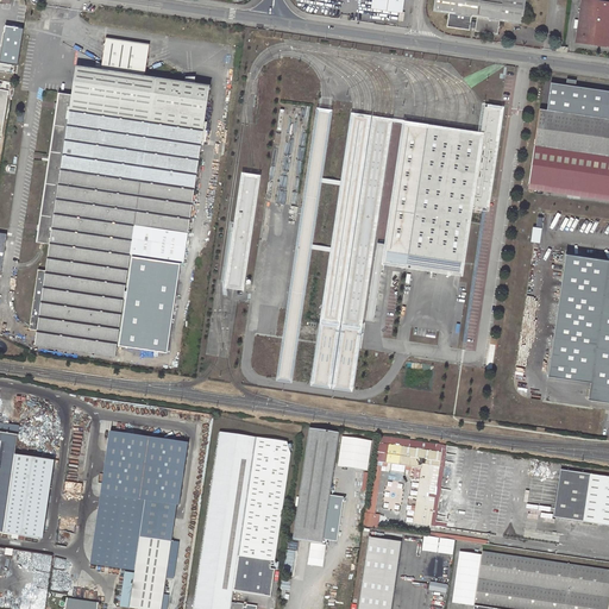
[(372,0),(372,7),(401,12),(403,12),(405,0),(372,0)]
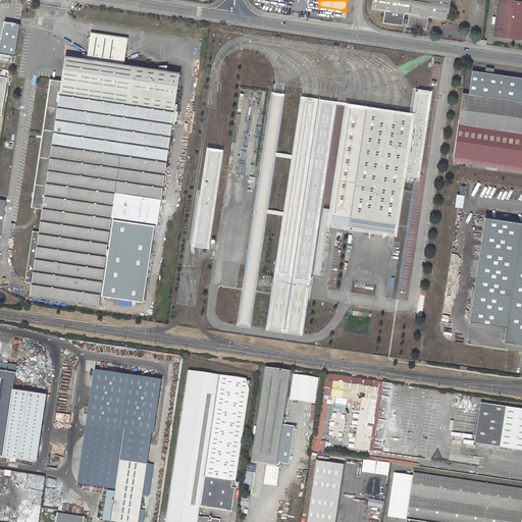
[(385,11),(383,22),(403,25),(404,22),(404,18),(405,14),(409,14),(409,19),(408,23),(408,27),(427,29),(429,17),(448,20),(451,0),(373,0),(372,9),(385,11)]
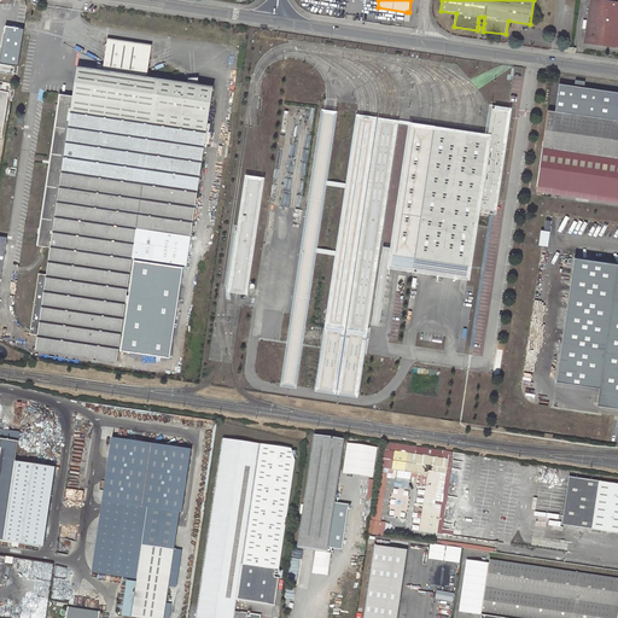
[(587,29),(584,42),(617,46),(617,0),(590,0),(588,21),(584,19),(583,28),(587,29)]
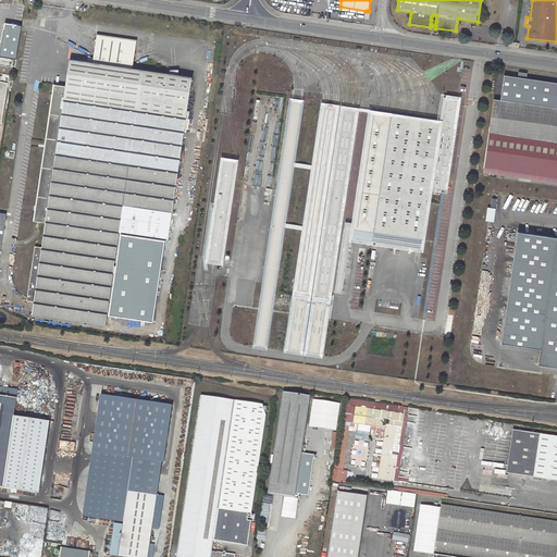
[(22,26),(5,23),(0,54),(0,57),(16,60),(22,26)]
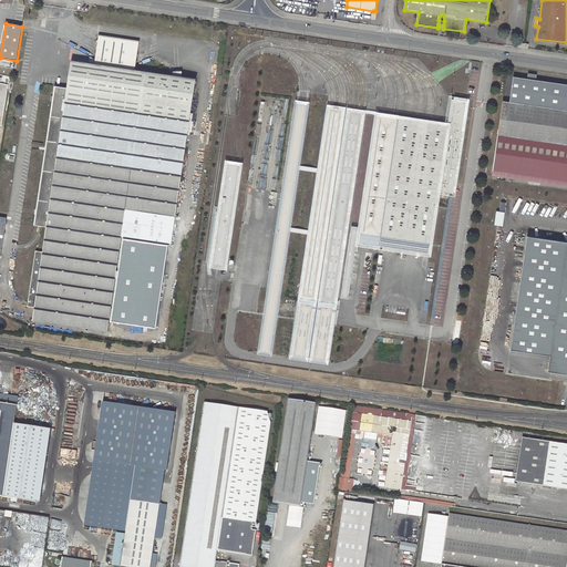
[(54,85),(34,225),(47,226),(42,251),(35,250),(28,306),(34,308),(32,321),(107,332),(122,236),(172,244),(187,134),(189,134),(193,113),(191,113),(196,79),(135,70),(138,40),(98,34),(93,63),(71,60),(68,88),(54,85)]
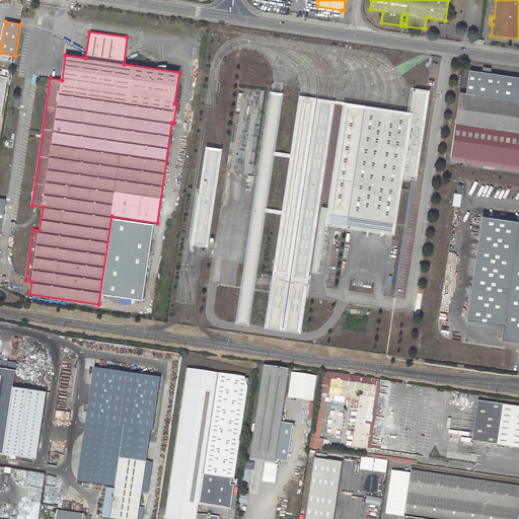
[(461,92),(460,92),(455,123),(451,154),(469,157),(518,164),(518,77),(470,70),(467,93),(461,92)]
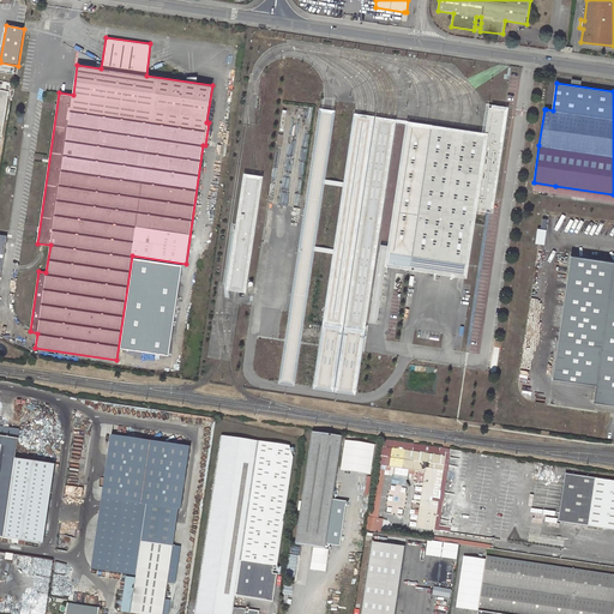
[(292,101),(282,100),(256,280),(252,306),(248,335),(282,339),(301,209),(315,104),(307,103),(302,102),(296,102),(292,101)]
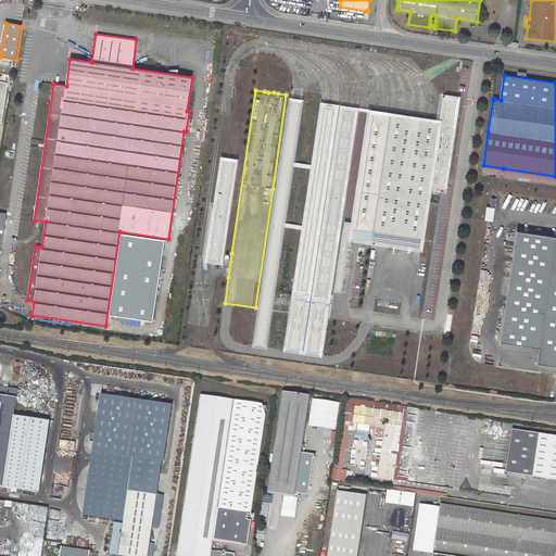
[(440,194),(440,191),(447,192),(462,96),(457,96),(442,93),(439,116),(438,118),(434,118),(425,116),(415,115),(406,114),(396,112),(386,111),(377,110),(369,109),(352,222),(351,227),(388,234),(387,242),(399,244),(400,235),(426,239),(431,204),(431,202),(439,203),(440,194)]
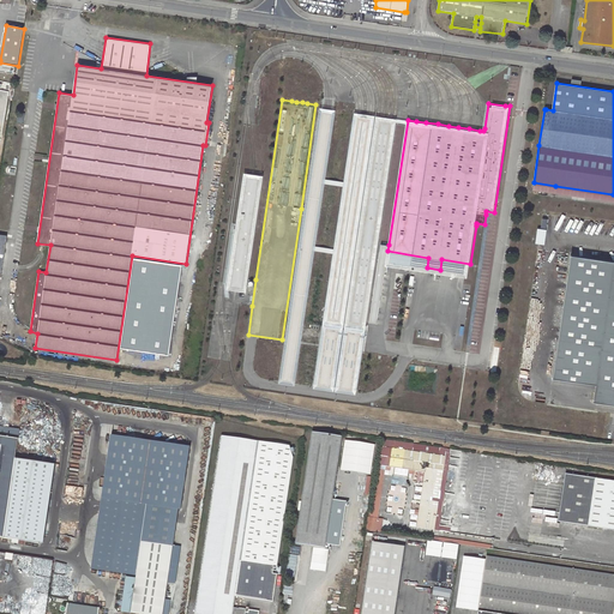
[(323,108),(320,107),(305,209),(290,312),(286,339),(286,342),(280,381),(280,384),(295,386),(295,384),(301,344),(301,342),(315,246),(325,184),(325,179),(336,109),(335,109),(330,108),(325,108),(323,108)]
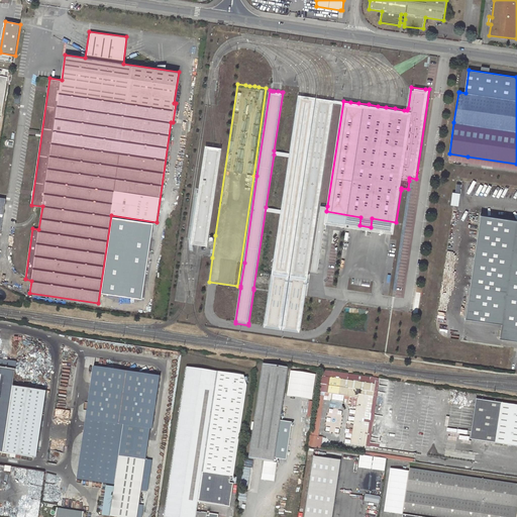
[(282,329),(316,97),(314,97),(309,96),(305,95),(300,95),(299,95),(265,327),(282,329)]
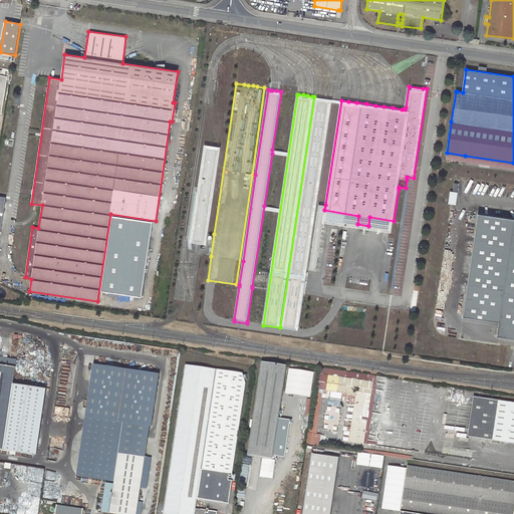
[(316,96),(315,96),(281,327),(298,330),(298,328),(303,294),(332,99),(330,98),(325,98),(321,97),(316,96)]
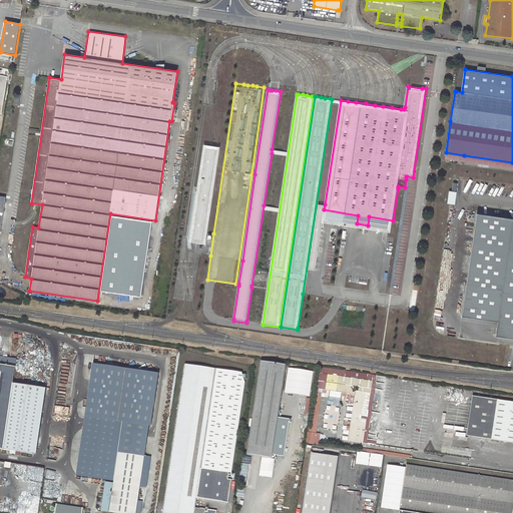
[(170,183),(175,145),(168,144),(163,182),(170,183)]
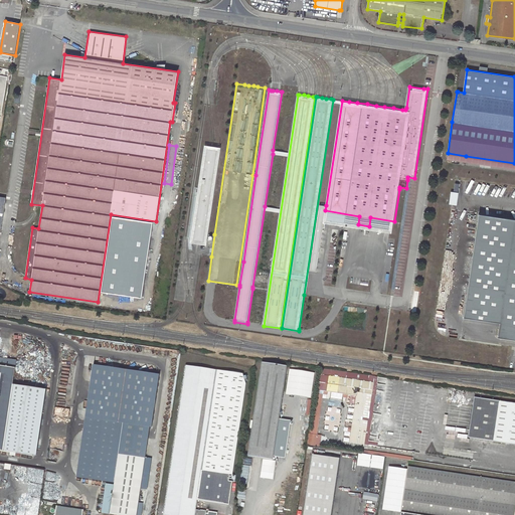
[(221,147),(205,145),(198,187),(190,242),(206,244),(208,234),(214,194),(221,147)]
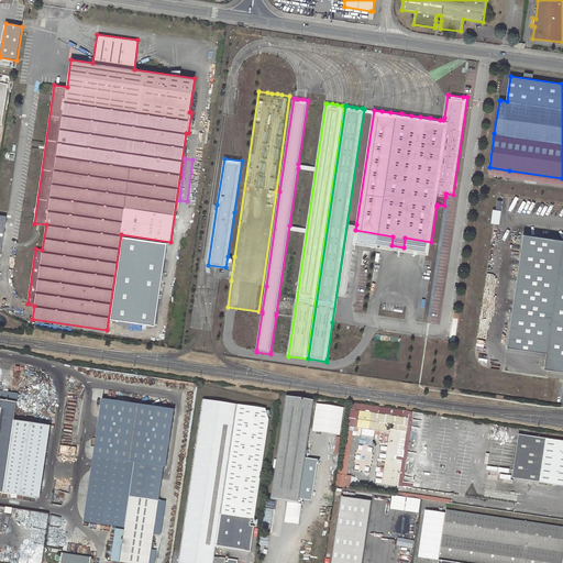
[(562,178),(509,170),(508,177),(562,185),(562,178)]
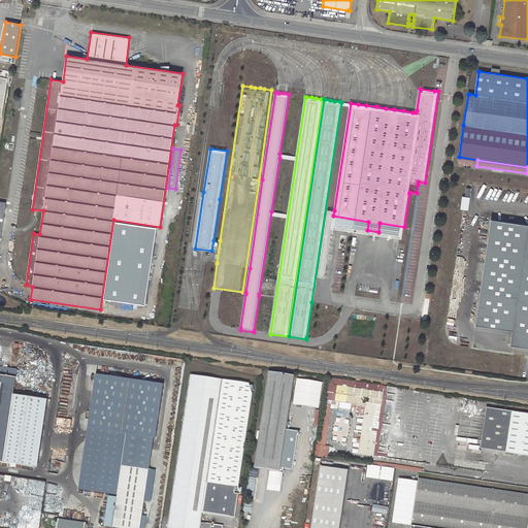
[(458,209),(466,210),(467,197),(460,196),(458,209)]
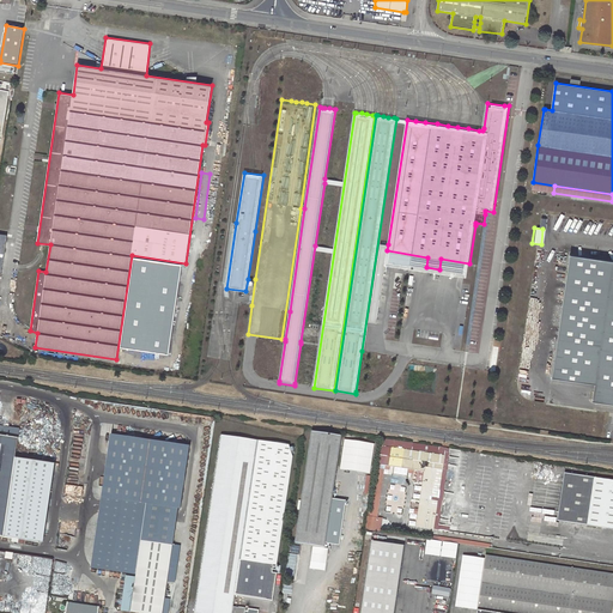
[(388,244),(381,243),(369,322),(376,323),(386,265),(387,250),(388,244)]
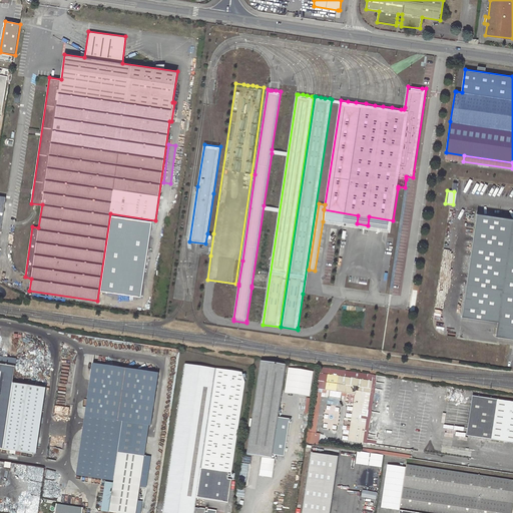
[(357,223),(358,215),(324,209),(323,221),(388,231),(392,231),(393,222),(393,220),(369,216),(368,225),(357,223)]
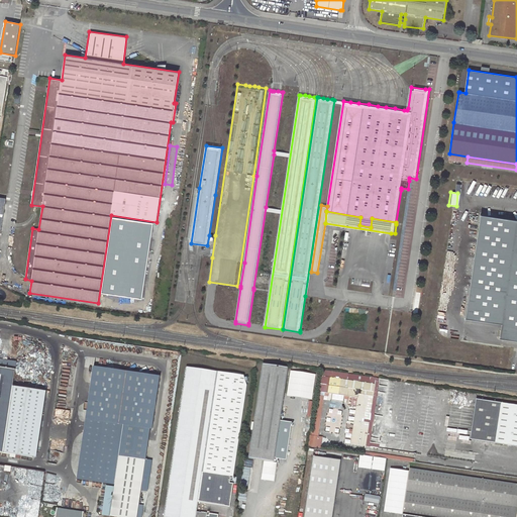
[(516,221),(482,216),(467,318),(503,323),(500,338),(516,340),(516,221)]
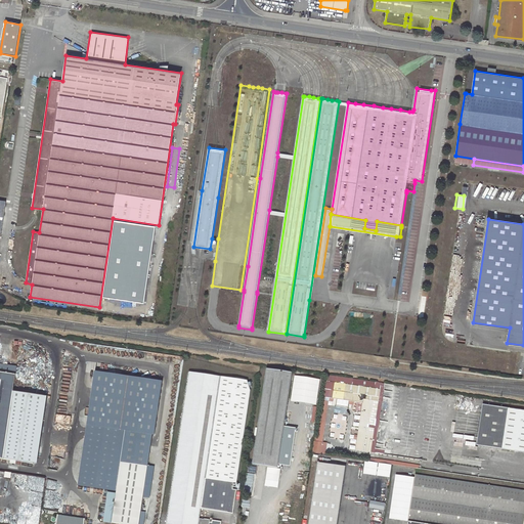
[(33,464),(43,396),(13,392),(16,367),(0,364),(0,459),(10,461),(10,464),(15,464),(15,461),(33,464)]
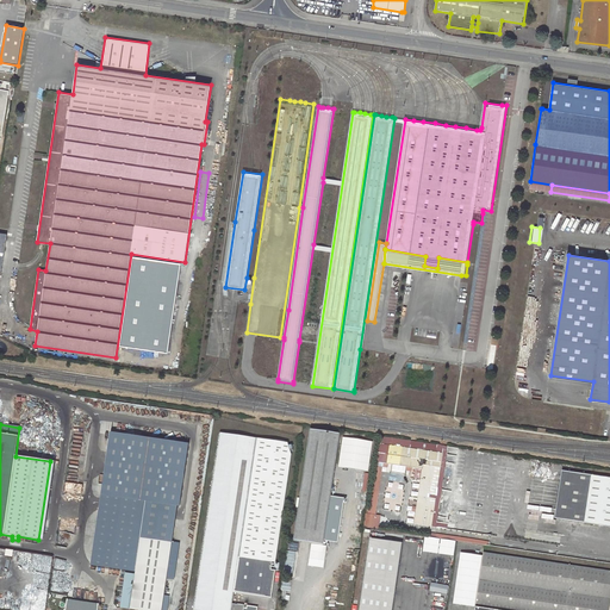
[(310,430),(293,540),(324,545),(340,434),(310,430)]
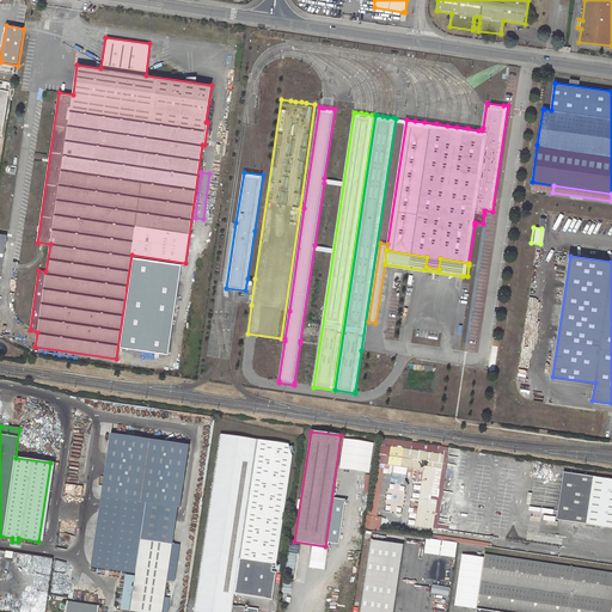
[(288,445),(220,434),(194,611),(257,611),(258,610),(248,607),(248,611),(245,610),(245,607),(233,606),(240,558),(276,564),(293,457),(288,445)]
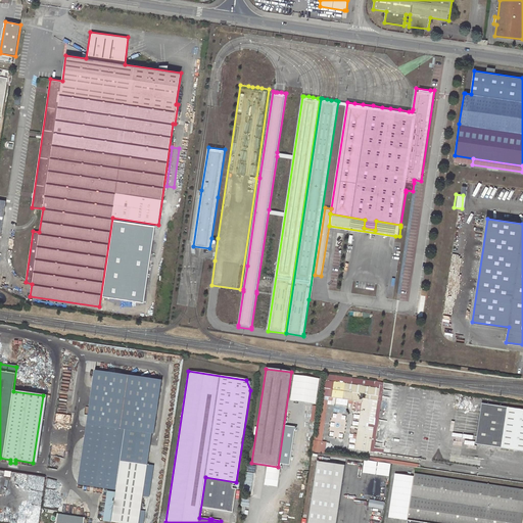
[(76,486),(108,491),(115,492),(121,461),(147,465),(161,382),(93,373),(76,486)]
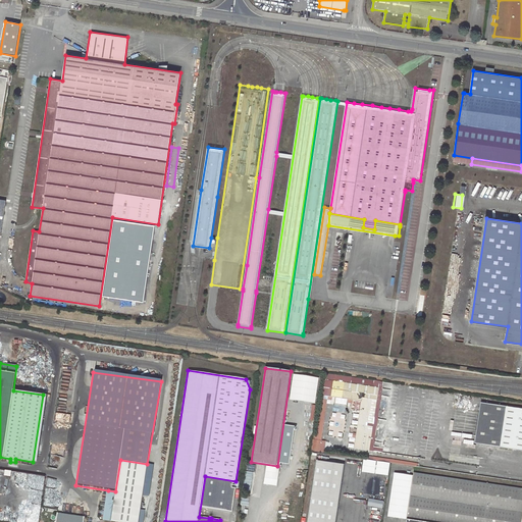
[(369,451),(378,388),(343,383),(333,382),(333,381),(330,398),(356,401),(355,411),(360,411),(354,449),(369,451)]
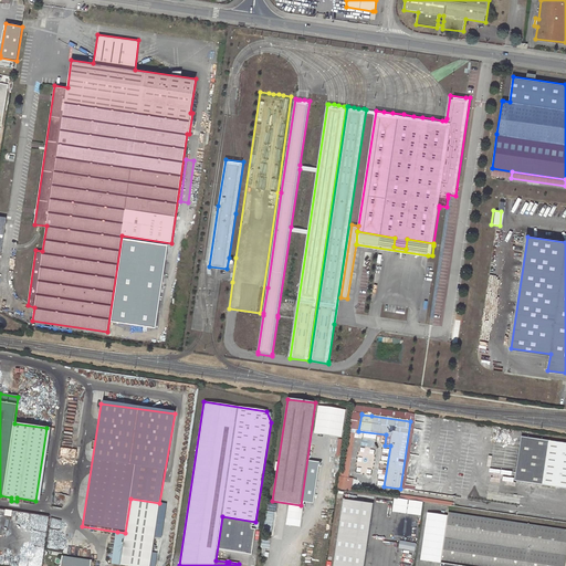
[(565,443),(548,441),(521,437),(514,481),(565,489),(565,443)]
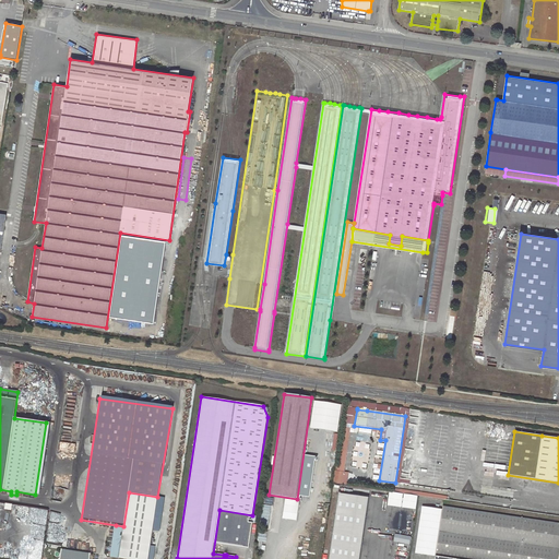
[(343,484),(343,478),(344,478),(345,478),(345,477),(344,476),(344,472),(335,471),(334,483),(343,484)]
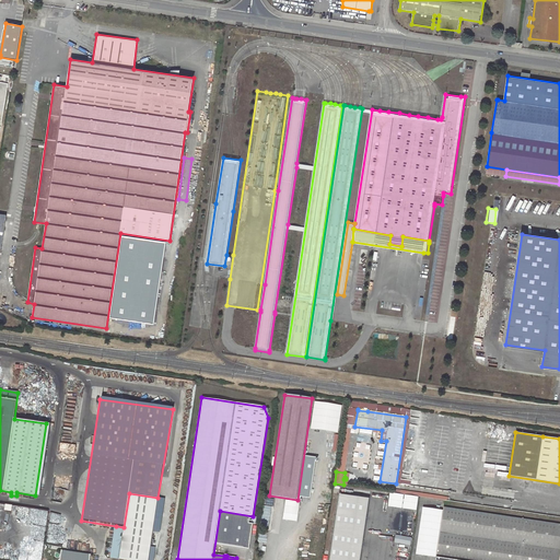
[(116,526),(112,558),(129,559),(148,559),(158,498),(129,493),(124,527),(116,526)]
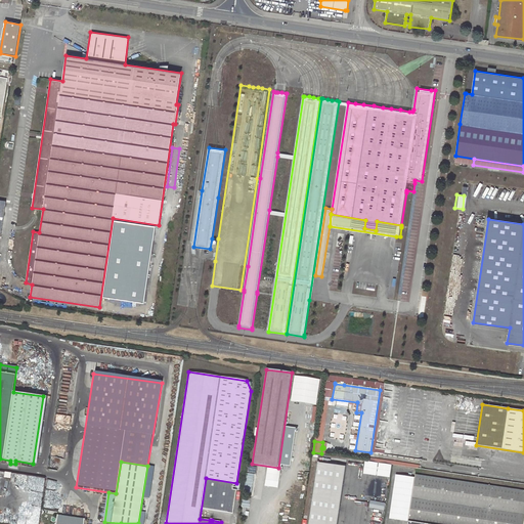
[(337,523),(341,496),(345,467),(316,463),(307,523),(337,523)]
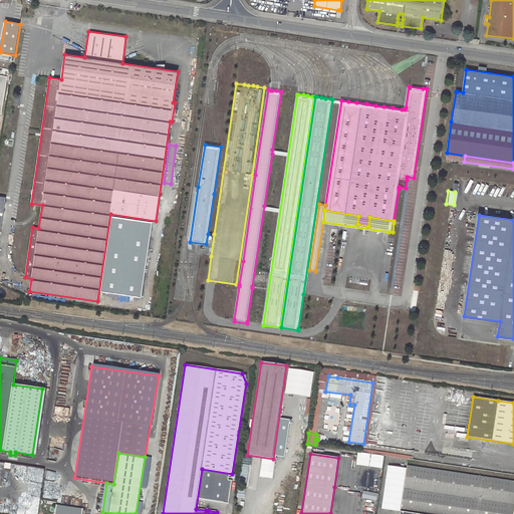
[(513,513),(513,482),(407,466),(400,513),(513,513)]
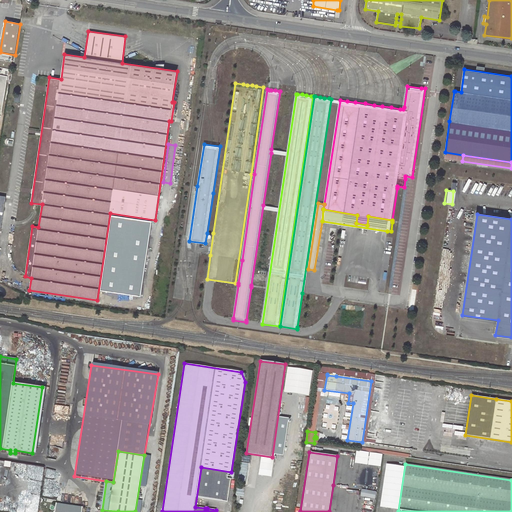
[(81,511),(83,506),(56,503),(54,511),(81,511)]
